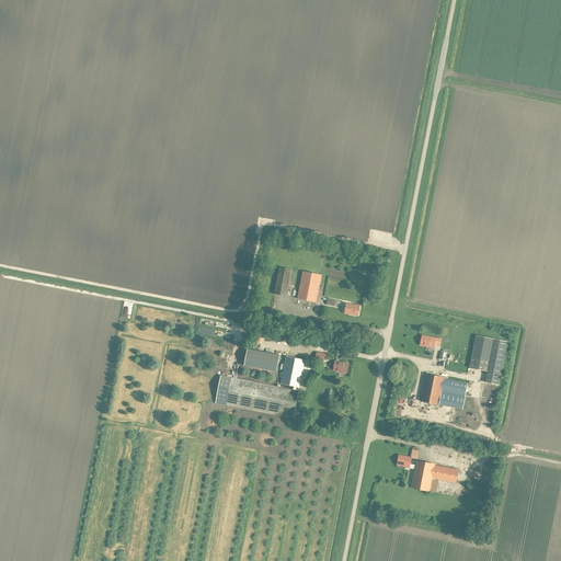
[(292,270),(281,267),(275,294),(287,296),(292,270)]
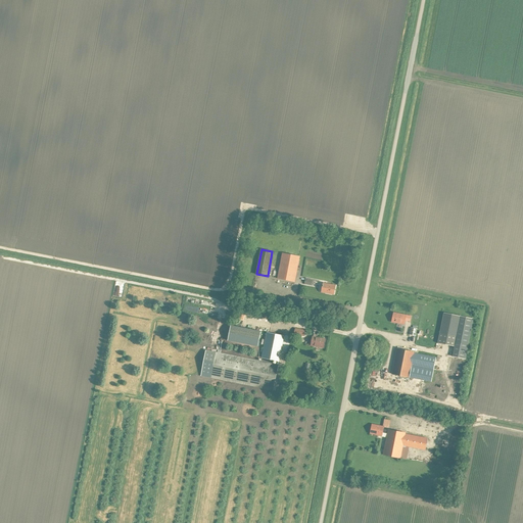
[(282,253),(277,278),(294,282),(299,256),(282,253)]
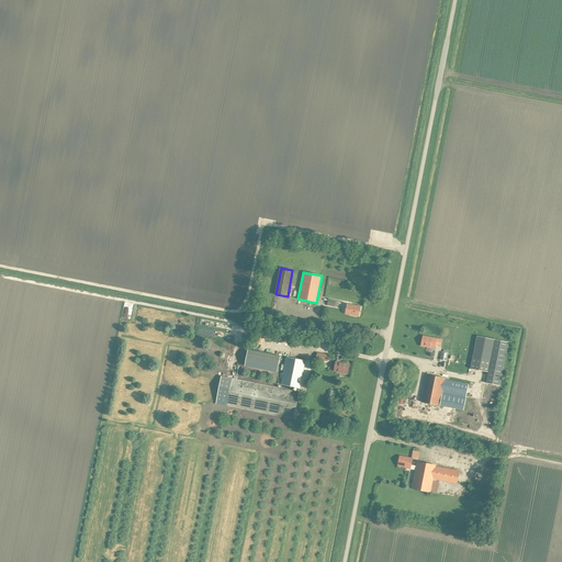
[(358,316),(360,306),(347,304),(345,314),(358,316)]
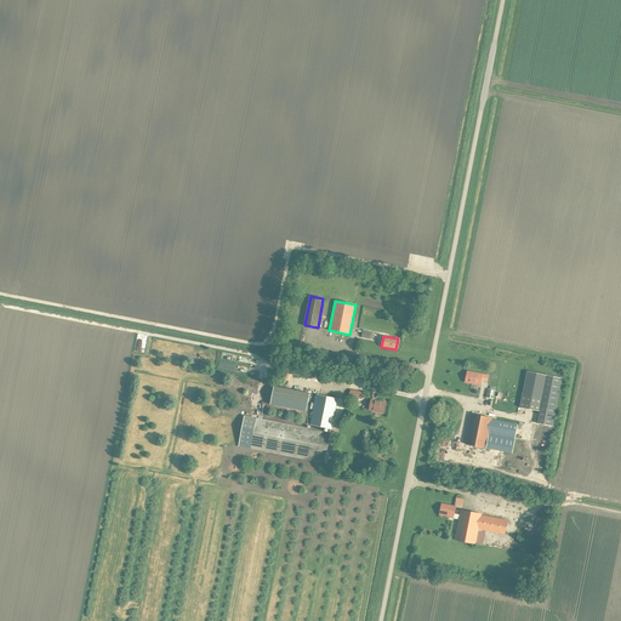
[(467,371),(465,382),(479,385),(482,374),(467,371)]
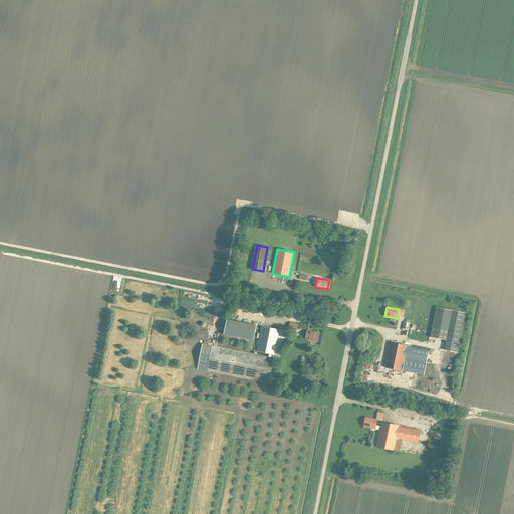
[(452,310),(437,307),(431,337),(446,340),(452,310)]
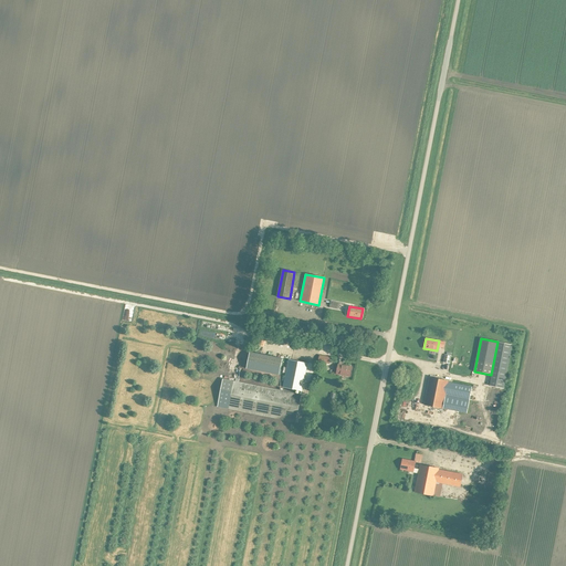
[(503,384),(510,345),(499,343),(491,385),(499,386),(499,383),(503,384)]
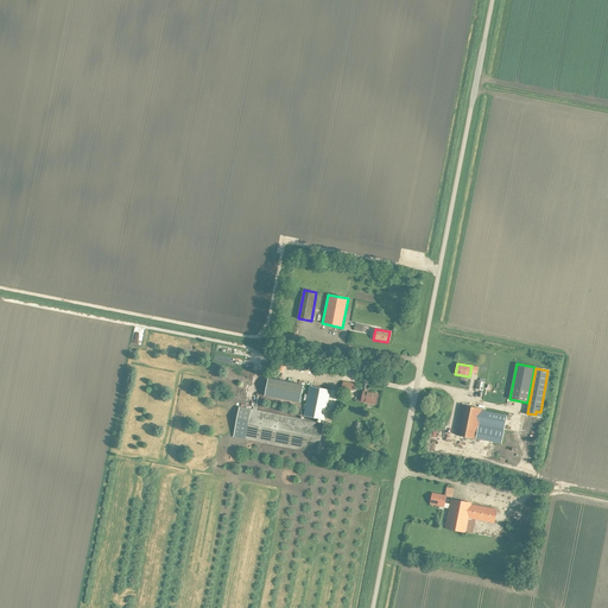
[(303,385),(268,378),(265,396),(299,403),(303,385)]
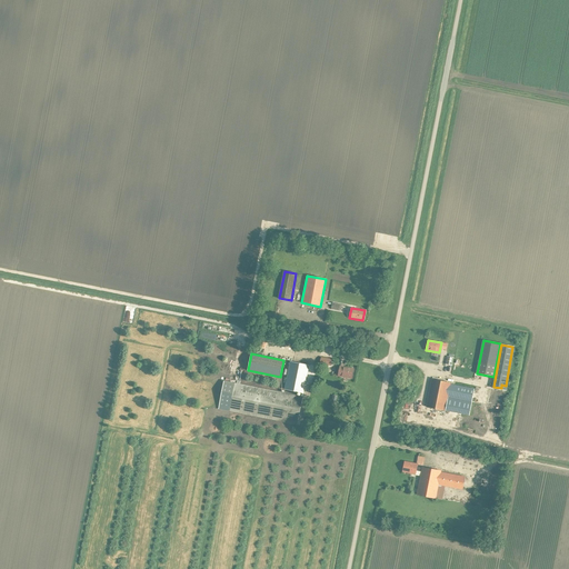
[(303,392),(309,366),(290,361),(285,389),(303,392)]
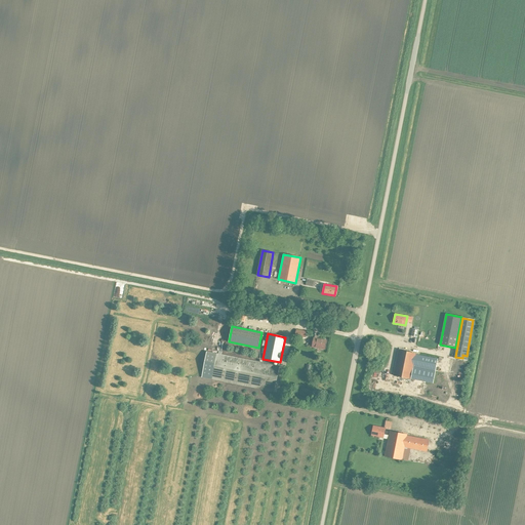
[(324,350),(326,340),(314,337),(312,347),(324,350)]
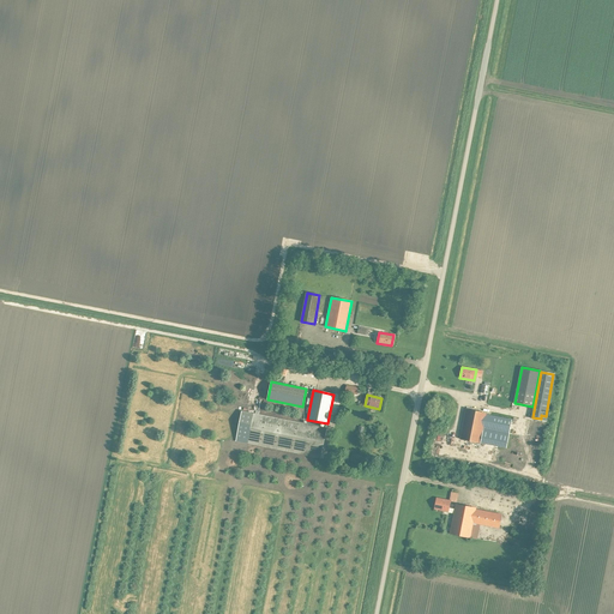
[(509,433),(511,420),(486,415),(486,414),(465,409),(459,439),(480,443),(483,428),(509,433)]
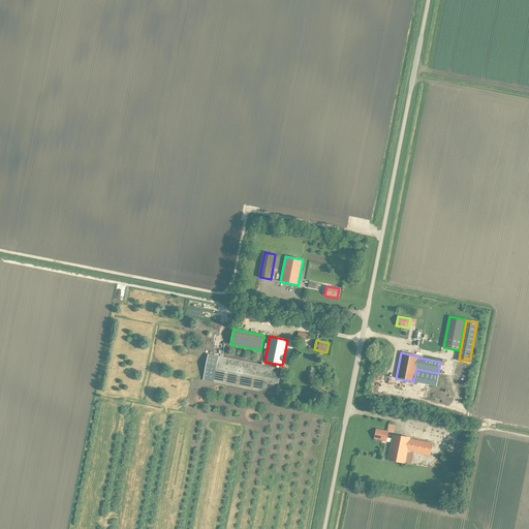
[(220,358),(218,356),(213,381),(271,393),(271,394),(276,395),(281,369),(276,368),(222,358),(223,354),(221,353),(220,358)]
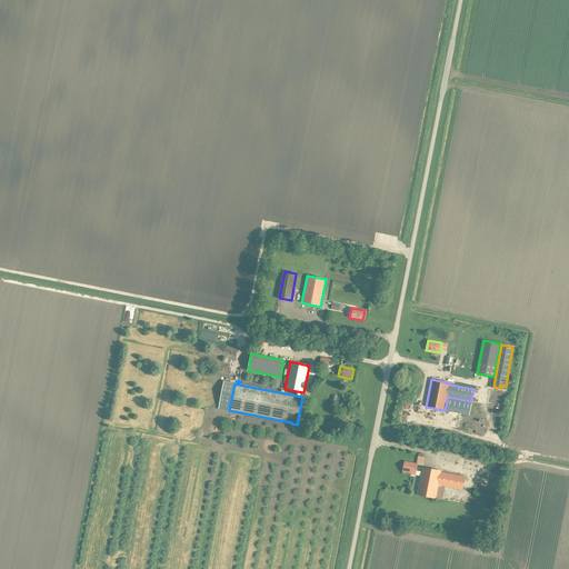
[(235,383),(222,381),(217,407),(229,410),(235,383)]
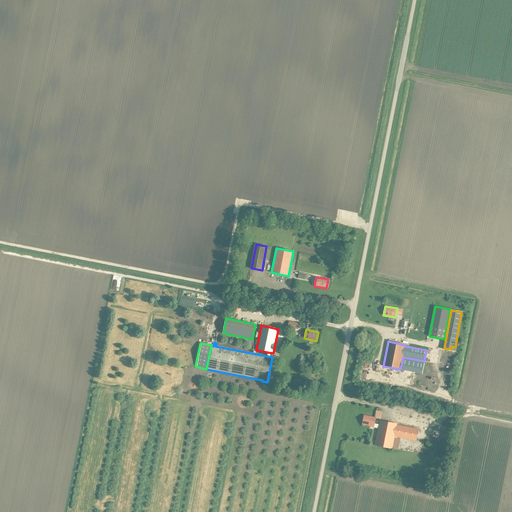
[(422,374),(425,361),(424,361),(403,357),(400,369),(422,374)]
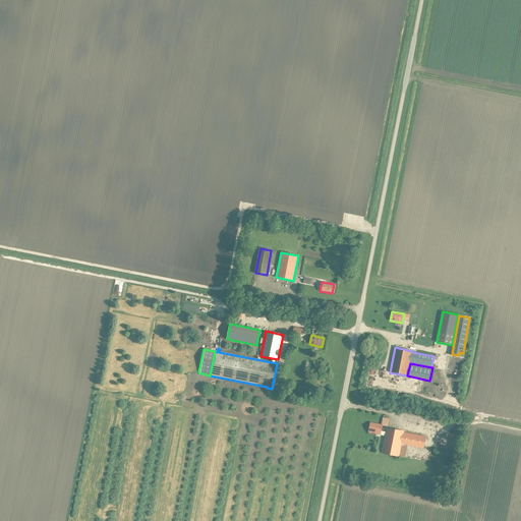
[(387,428),(382,427),(382,424),(370,422),(368,431),(381,433),(381,430),(386,431),(387,428)]
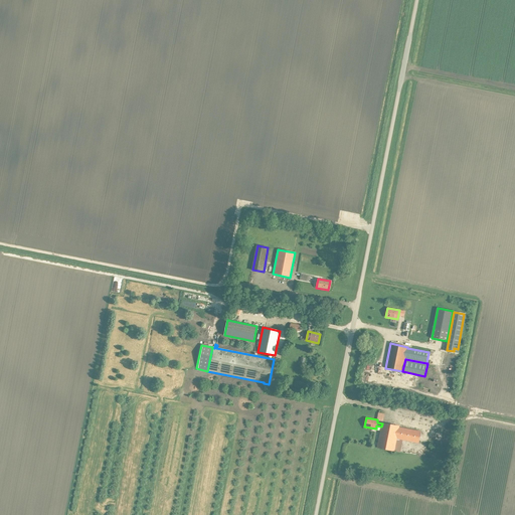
[(382,422),(382,423),(381,426),(377,448),(394,451),(396,439),(398,427),(399,426),(382,422)]
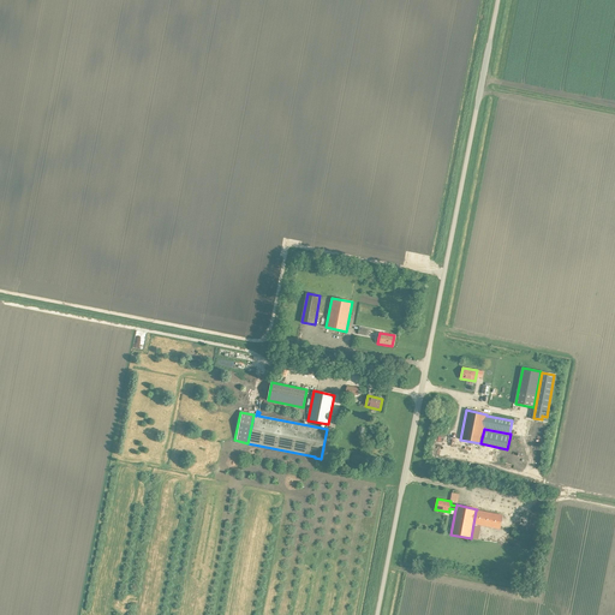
[(476,511),(473,524),(500,529),(502,515),(476,511)]
